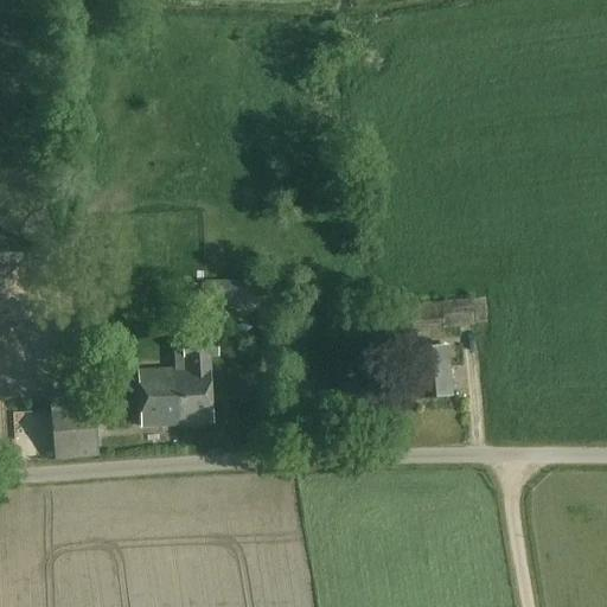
[(283,307),(281,279),(205,282),(206,310),(283,307)]
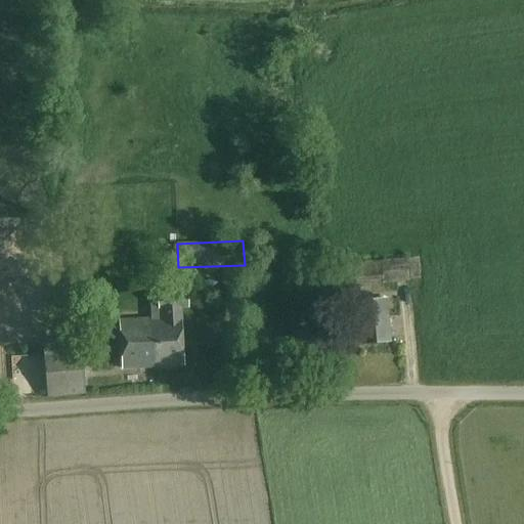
[(353,264),(355,284),(383,280),(383,284),(408,280),(408,279),(426,278),(424,257),(353,264)]
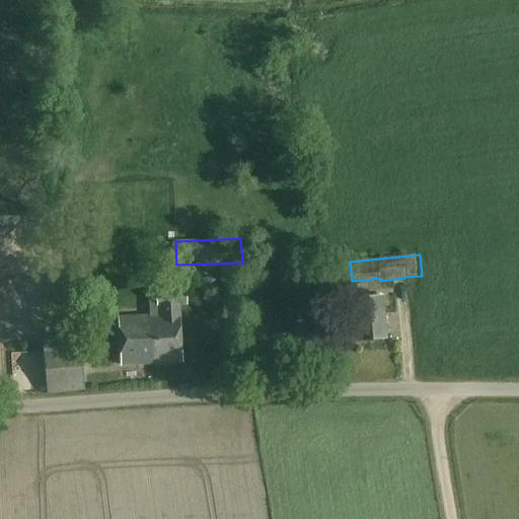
[(156,294),(156,304),(150,304),(151,317),(120,318),(122,365),(181,363),(179,305),(186,305),(186,293),(156,294)]
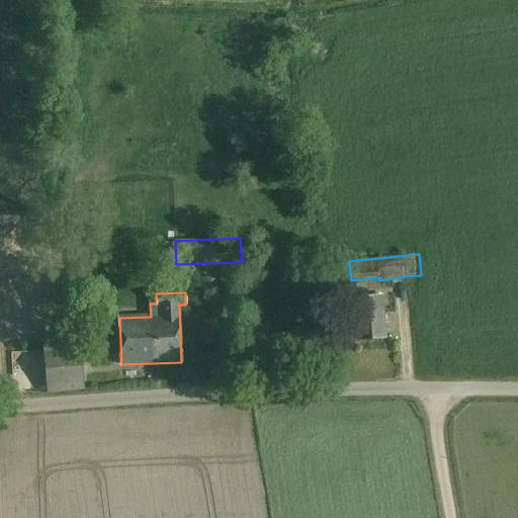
[(353,298),(357,341),(385,338),(381,296),(353,298)]
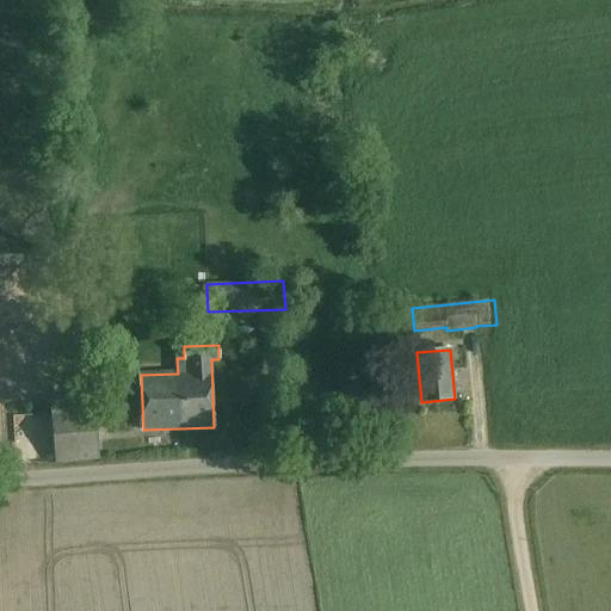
[(45,442),(44,403),(22,405),(23,443),(45,442)]
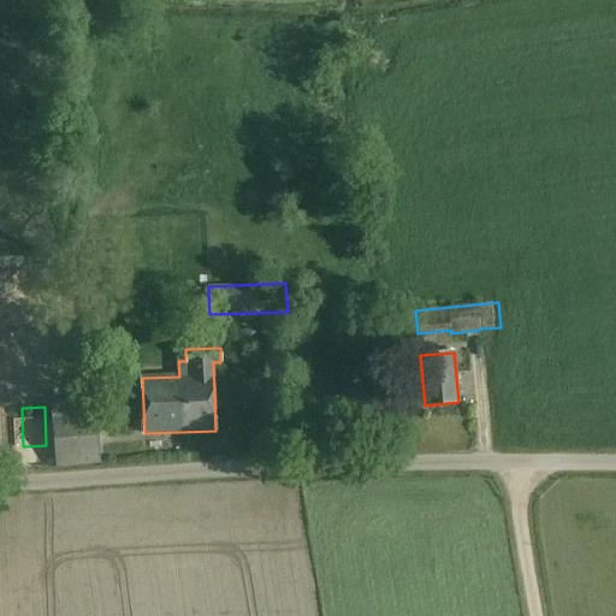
[(95,410),(52,415),(55,467),(100,463),(95,410)]
